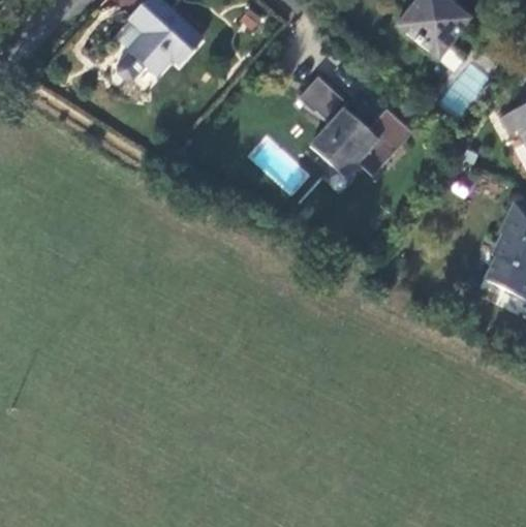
[(172,57),(180,63),(202,37),(160,0),(143,0),(127,20),(131,22),(143,31),(128,49),(127,50),(156,74),(172,57)]
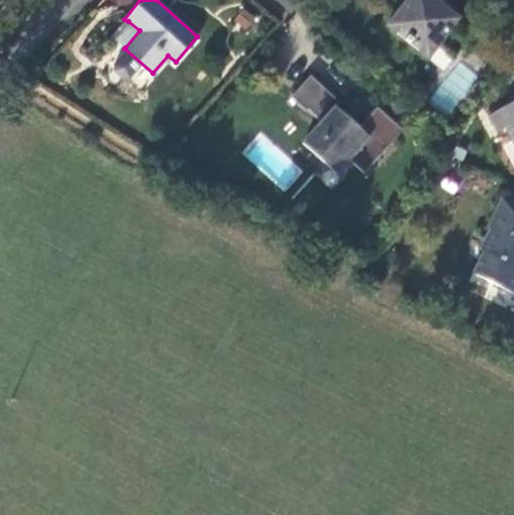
[(457,18),(434,0),(405,0),(386,23),(426,58),(457,18)]
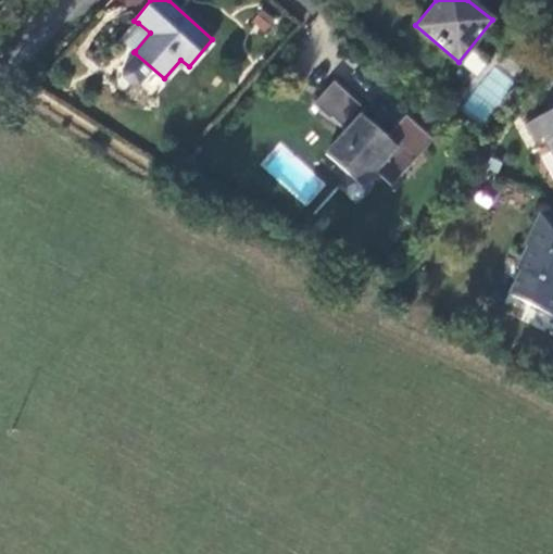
[(123,41),(135,51),(150,33),(138,23),(123,41)]
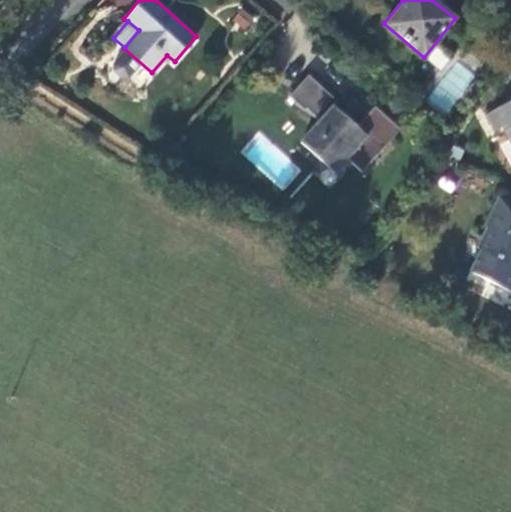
[(318,122),(302,145),(322,163),(327,158),(340,169),(346,162),(360,174),(402,129),(376,106),(358,126),(335,105),(339,100),(310,75),(288,99),(300,111),(304,108),(318,122)]
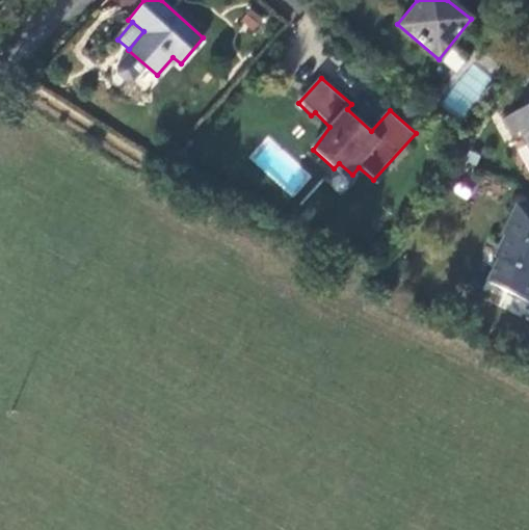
[(528,141),(528,103),(506,115),(513,132),(522,128),(528,141)]
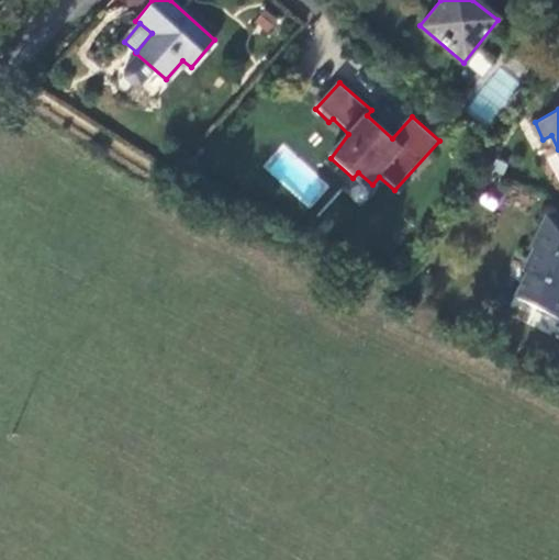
[(358,172),(353,178),(367,191),(372,185),(358,172)]
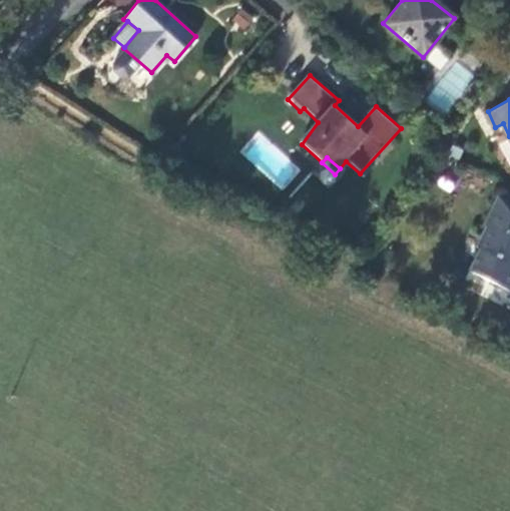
[(509,198),(498,193),(483,221),(486,223),(476,242),(478,248),(468,268),(509,290),(509,198)]
